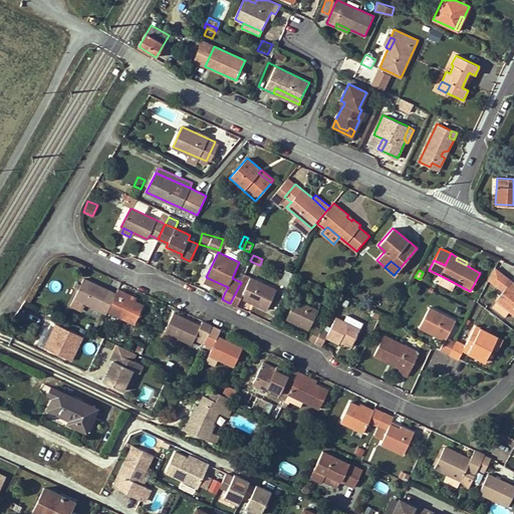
[(244,274),(241,282),(230,303),(237,306),(241,297),(267,309),(276,289),(244,274)]
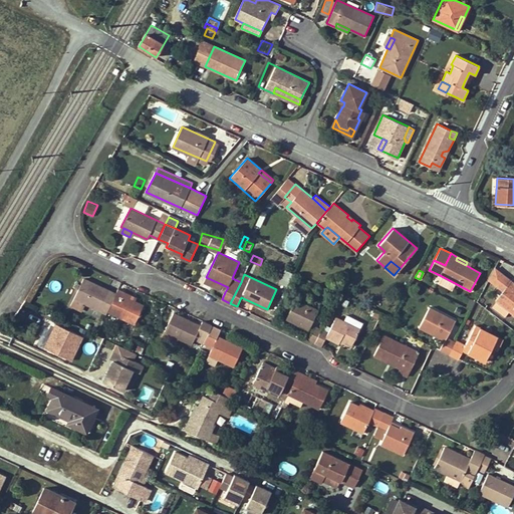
[(453,292),(457,284),(440,275),(436,283),(453,292)]
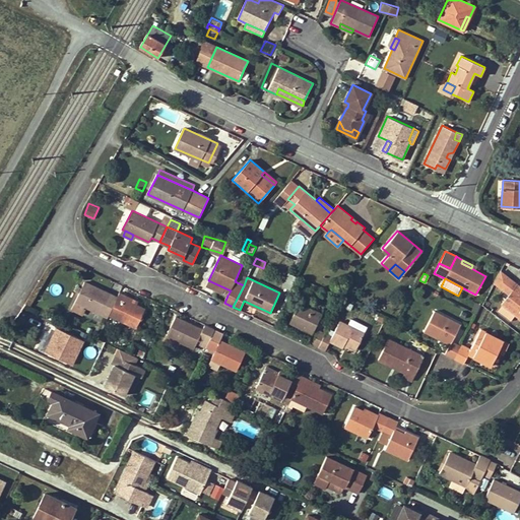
[(206,285),(228,296),(231,290),(208,280),(206,285)]
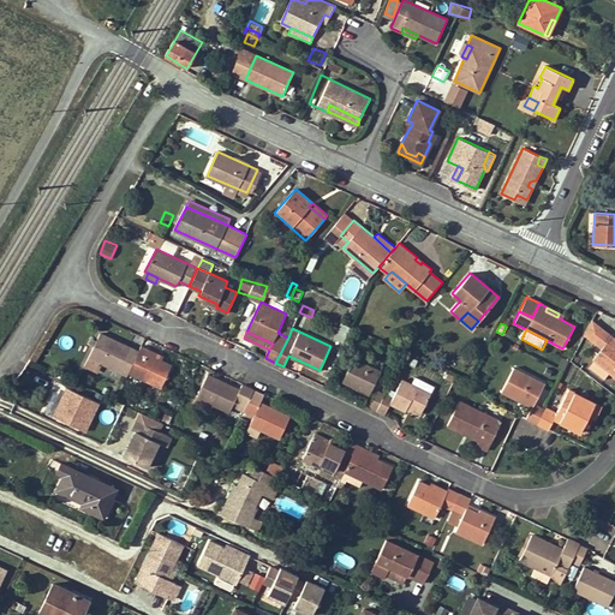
[(100,334),(97,340),(94,347),(89,357),(127,375),(129,371),(138,352),(100,334)]
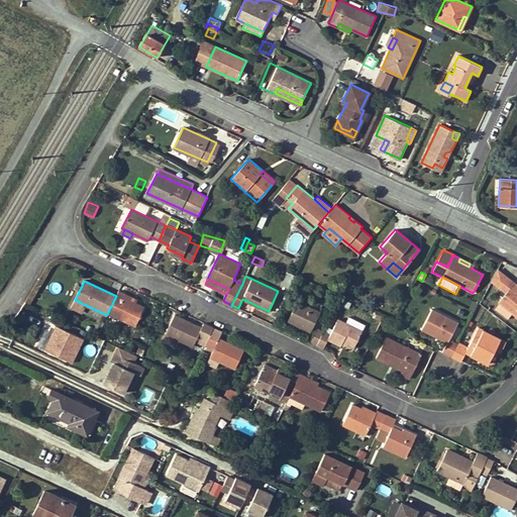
[(516,284),(514,282),(499,302),(512,312),(516,316),(516,284)]
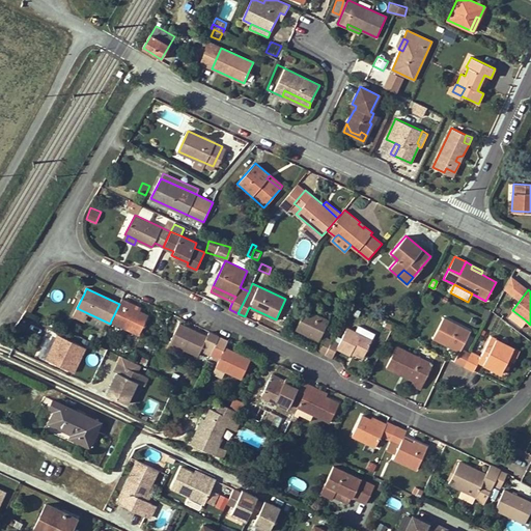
[(139,334),(148,314),(139,310),(128,305),(129,301),(122,298),(119,304),(111,320),(139,334)]
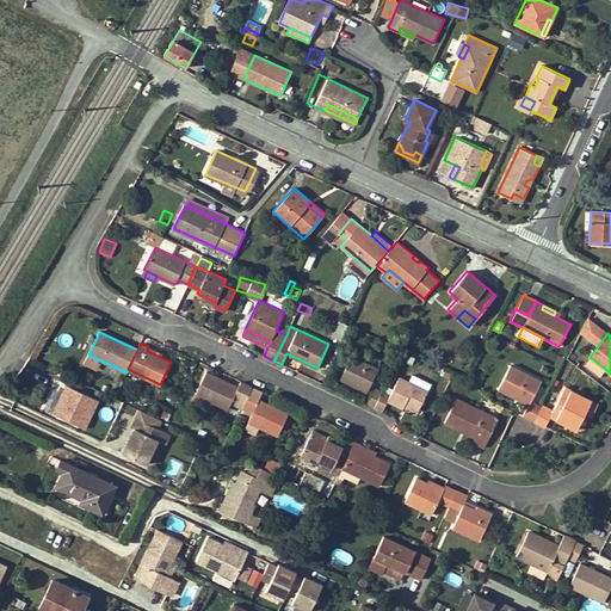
[(148,346),(147,351),(160,357),(162,353),(148,346)]
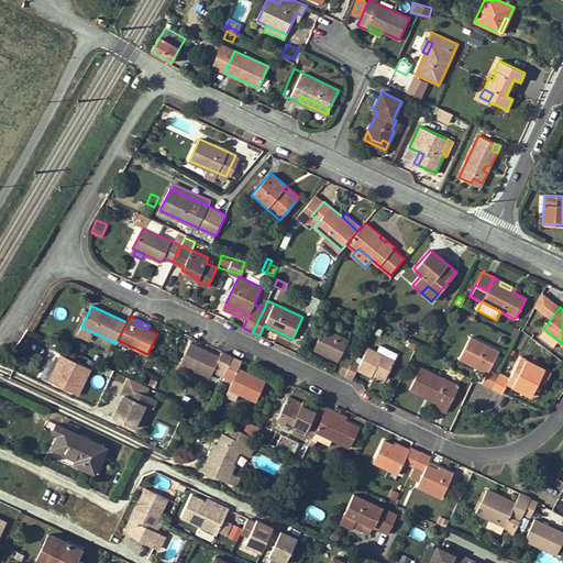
[(527,322),(523,330),(528,332),(532,324),(527,322)]
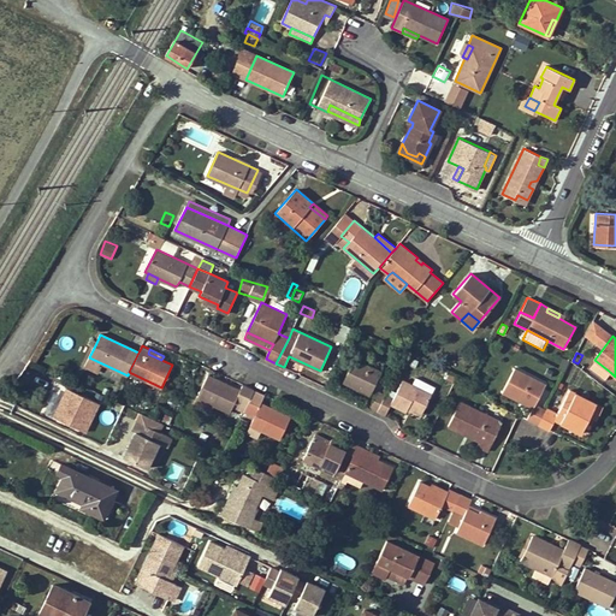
[(414,367),(418,360),(408,355),(404,363),(414,367)]
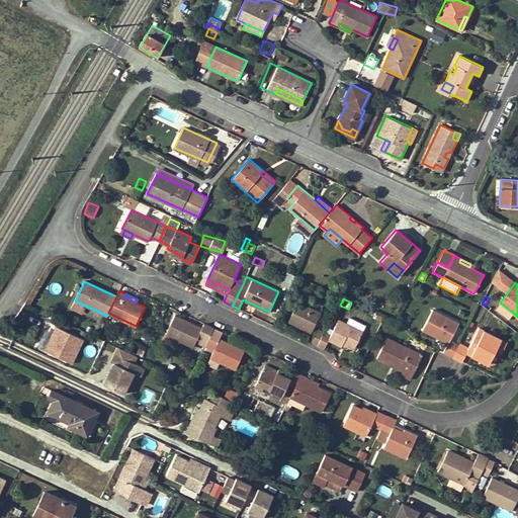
[(288,321),(311,332),(317,320),(321,312),(298,301),(288,321)]
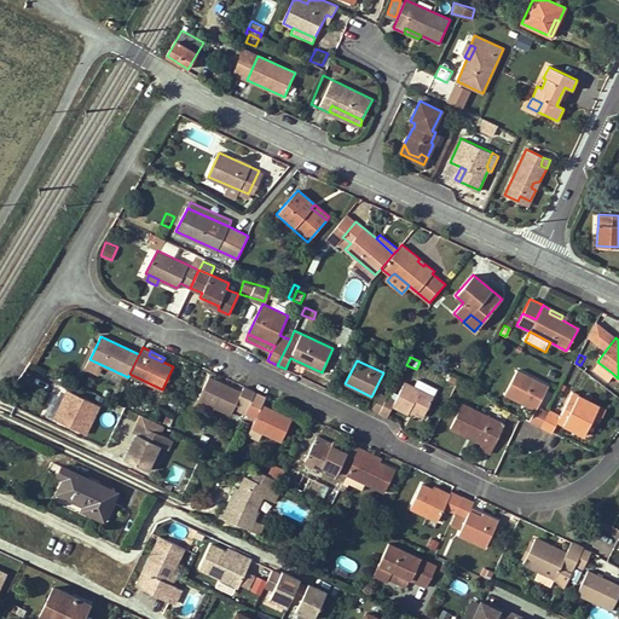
[(607,382),(613,374),(597,362),(591,370),(607,382)]
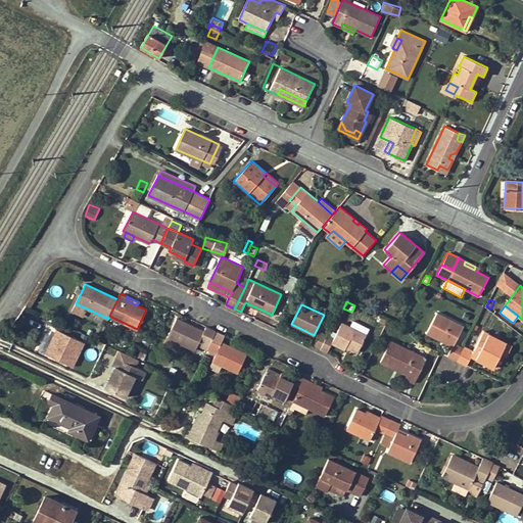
[(457,361),(464,348),(455,343),(463,326),(436,313),(426,333),(452,347),(447,355),(457,361)]
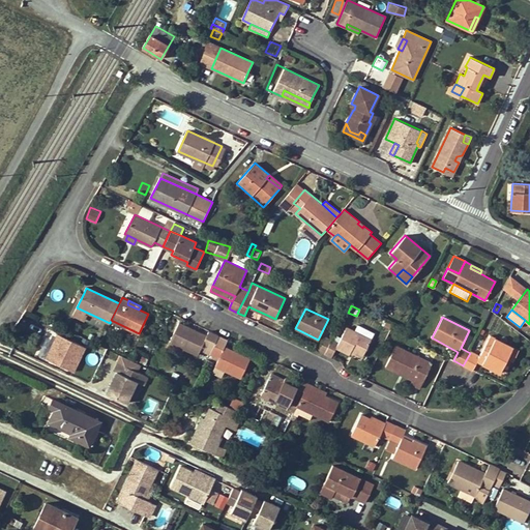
[(206,335),(179,322),(170,342),(183,349),(198,355),(200,349),(210,353),(218,334),(209,330),(206,335)]
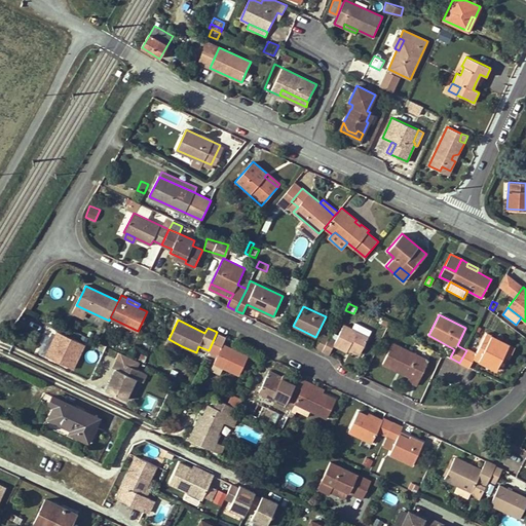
[(354,323),(351,329),(368,336),(371,330),(354,323)]
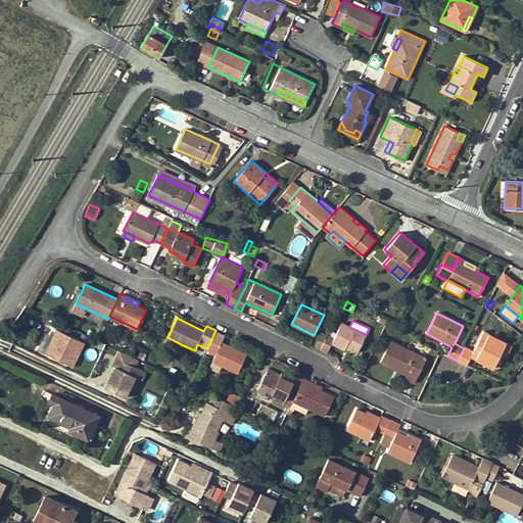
[(330,327),(320,323),(314,335),(318,337),(320,332),(327,335),(330,327)]
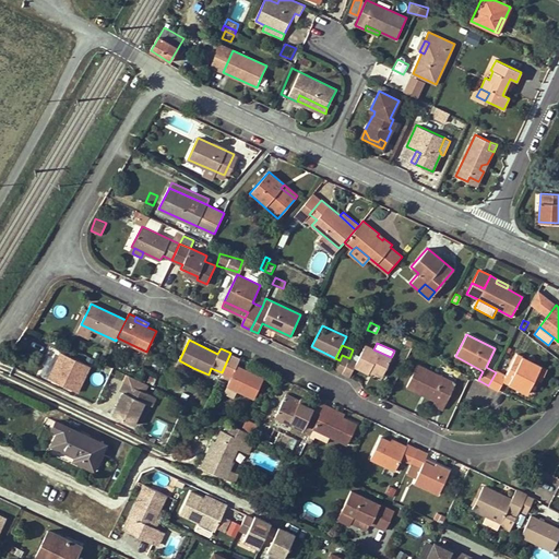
[(370,370),(382,376),(391,357),(373,349),(365,345),(357,361),(349,358),(343,372),(349,376),(355,367),(368,373),(370,370)]
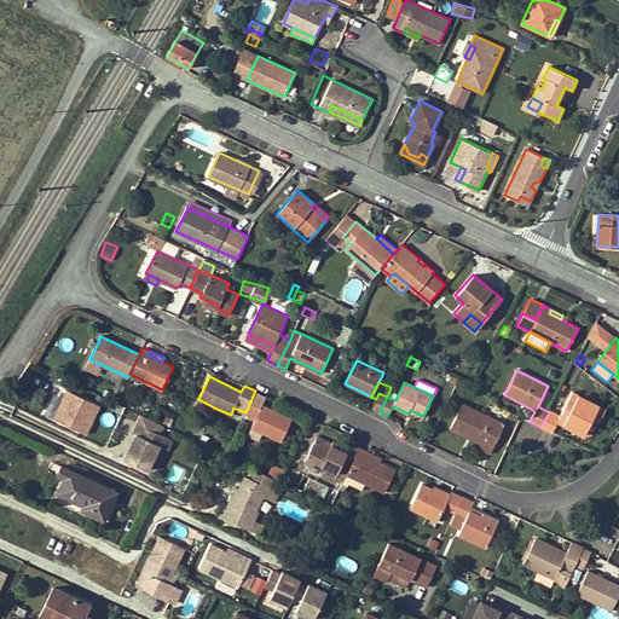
[(266,397),(255,391),(246,412),(255,418),(252,427),(281,441),(291,418),(262,404),(266,397)]
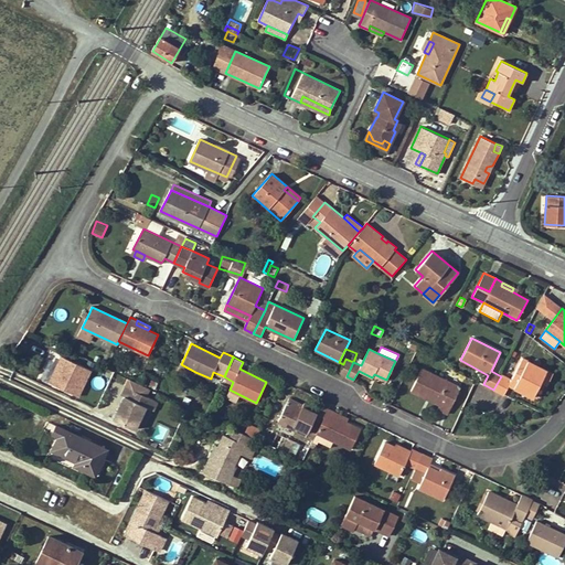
[(49,383),(77,396),(91,371),(62,358),(57,365),(61,366),(59,372),(55,371),(49,383)]
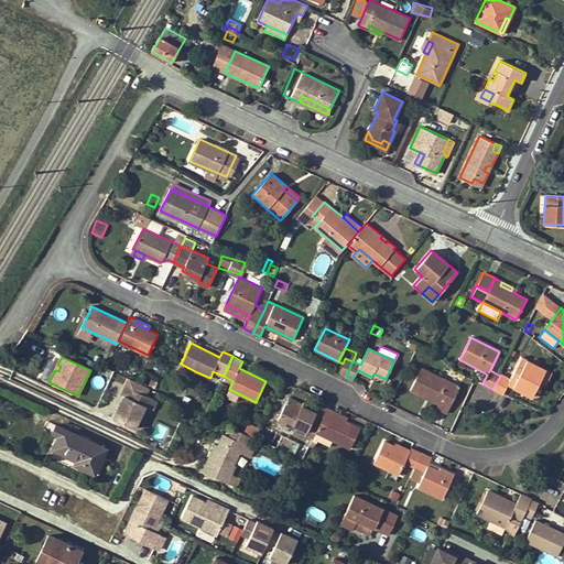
[(551,372),(521,357),(510,379),(510,380),(514,382),(512,387),(531,396),(539,381),(545,384),(551,372)]
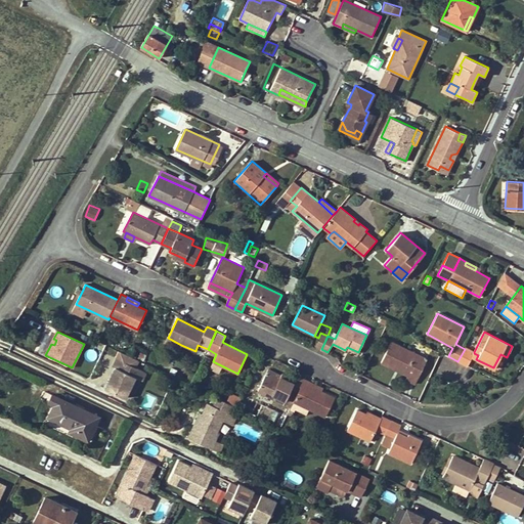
[(328,336),(320,333),(318,338),(313,346),(320,350),(321,349),(328,336)]
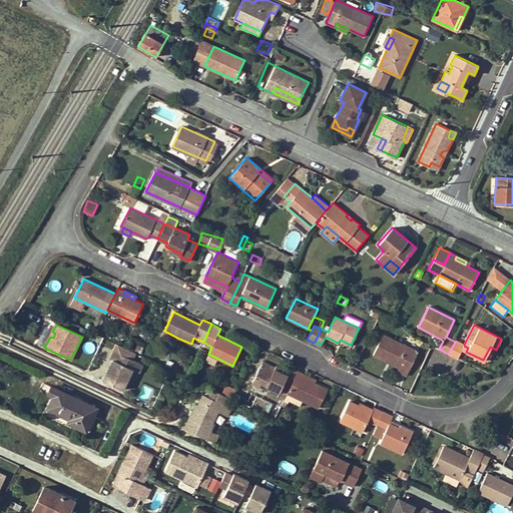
[(175,343),(177,338),(164,331),(161,337),(175,343)]
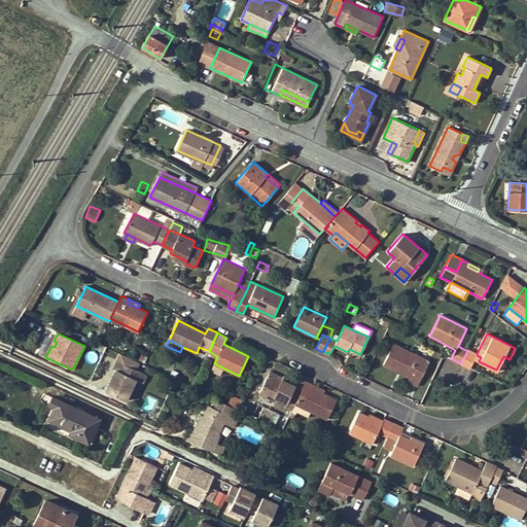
[(408,381),(417,385),(428,363),(417,358),(419,356),(393,344),(384,363),(397,370),(398,367),(411,375),(411,376),(408,381)]
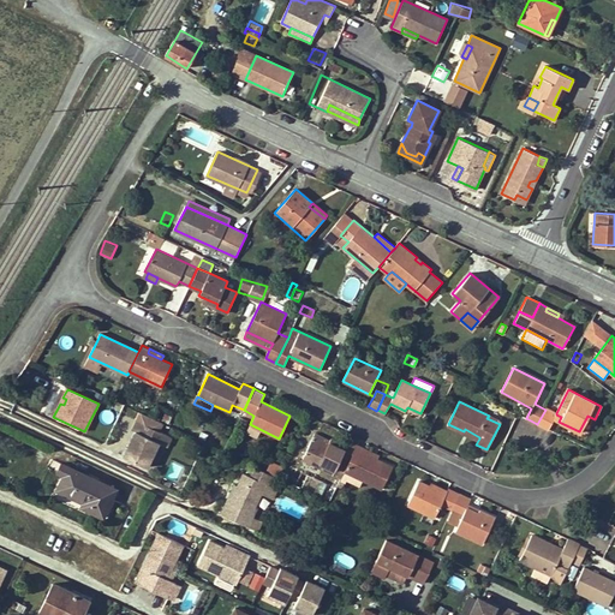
[(556,415),(556,413),(545,407),(545,410),(537,424),(548,429),(554,419),(556,415)]
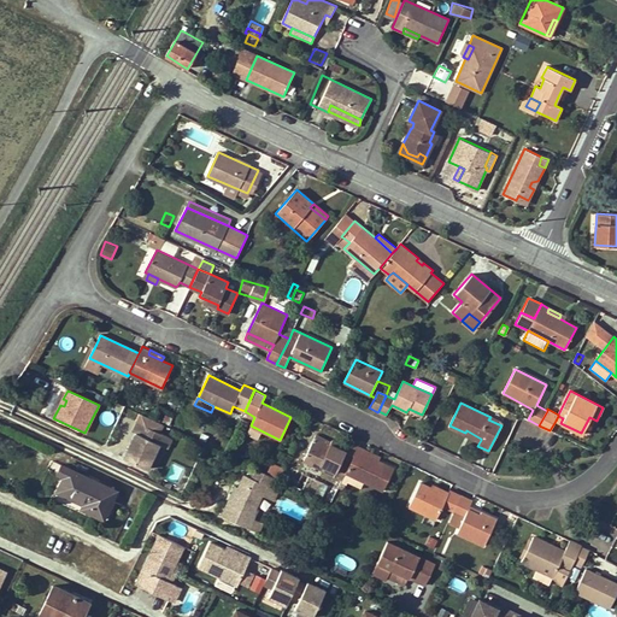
[(170,438),(137,422),(133,432),(135,433),(124,458),(147,469),(159,444),(165,447),(170,438)]
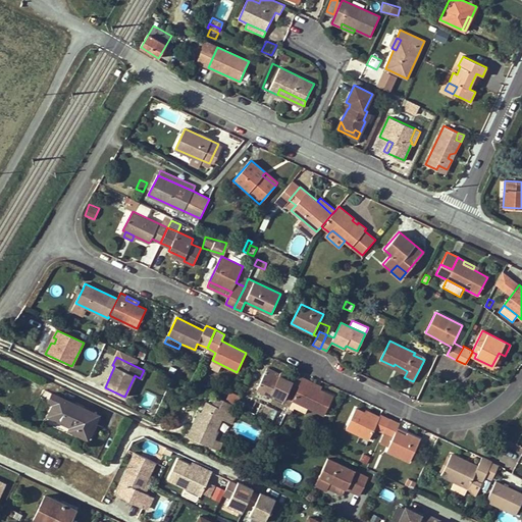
[(209,361),(207,367),(217,370),(219,364),(209,361)]
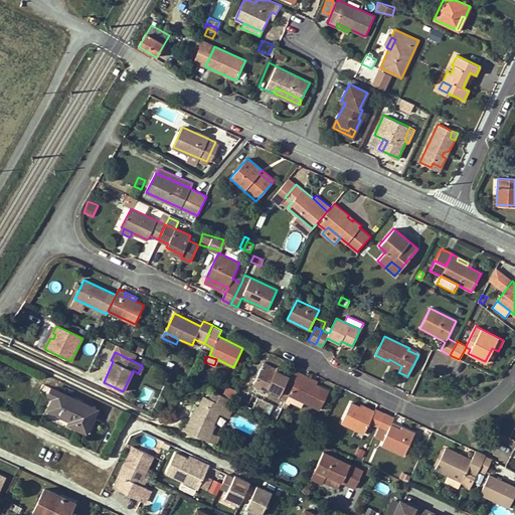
[(388,361),(401,367),(401,366),(389,359),(388,361)]
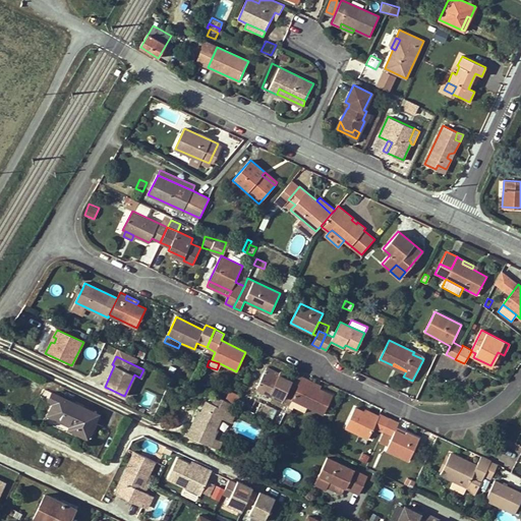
[(280,373),(266,366),(264,371),(277,379),(280,373)]
